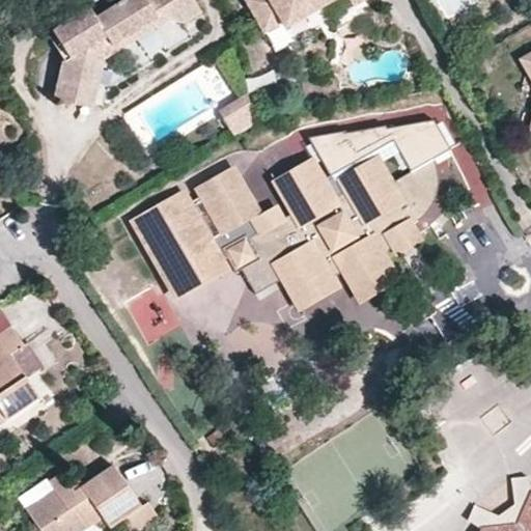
[(79,27),(73,19),(53,31),(70,59),(63,61),(55,96),(92,107),(98,88),(87,85),(96,54),(159,18),(168,20),(183,24),(201,12),(193,0),(122,0),(95,17),(79,27)]
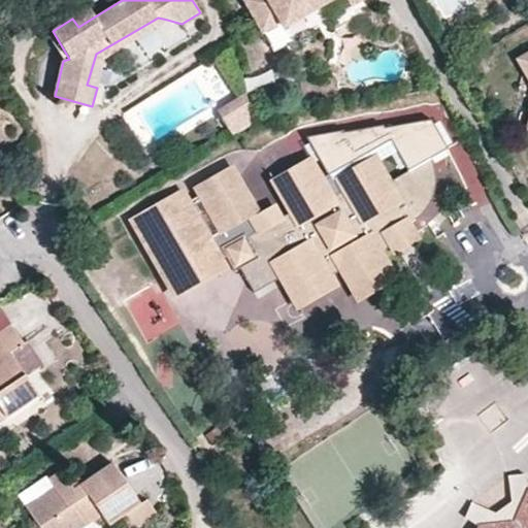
[(241,0),(262,33),(281,22),(267,0),(241,0)]
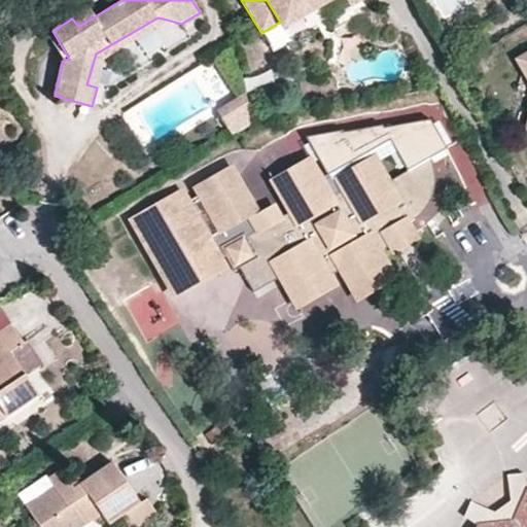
[(267,0),(280,22),(316,0),(320,6),(330,0),(345,0),(349,5),(357,0),(267,0)]
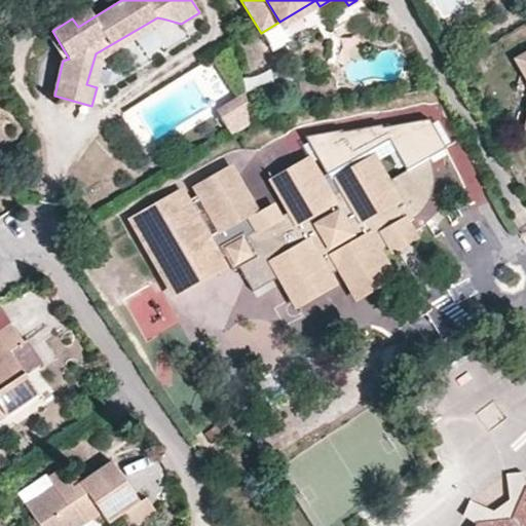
[(315,0),(279,22),(283,27),(320,6),(315,0)]
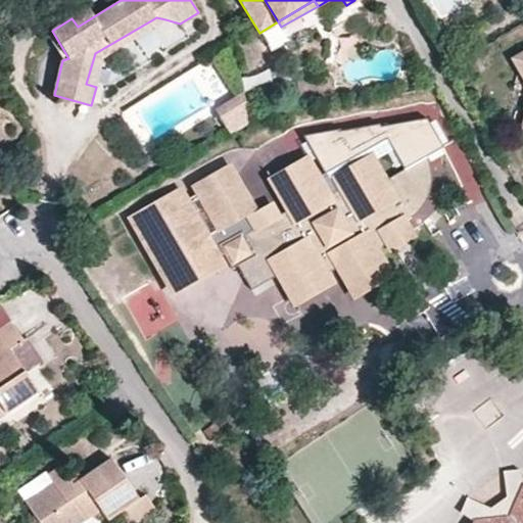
[(89,7),(72,18),(78,27),(94,16),(89,7)]
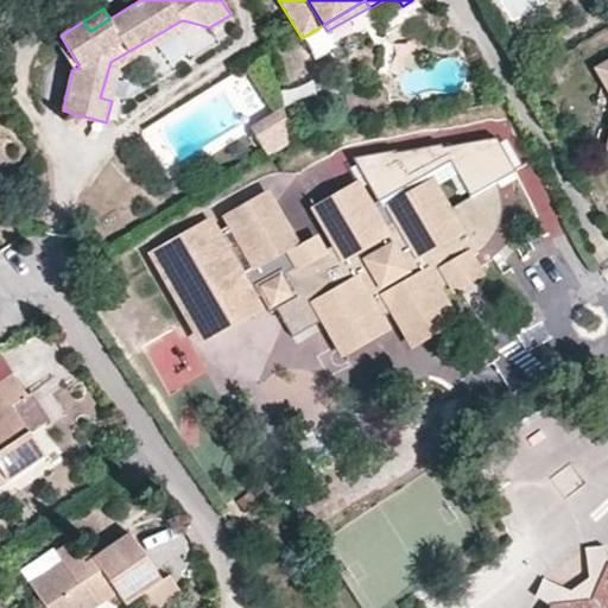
[(100,97),(112,101),(119,68),(192,23),(182,20),(111,62),(100,97)]
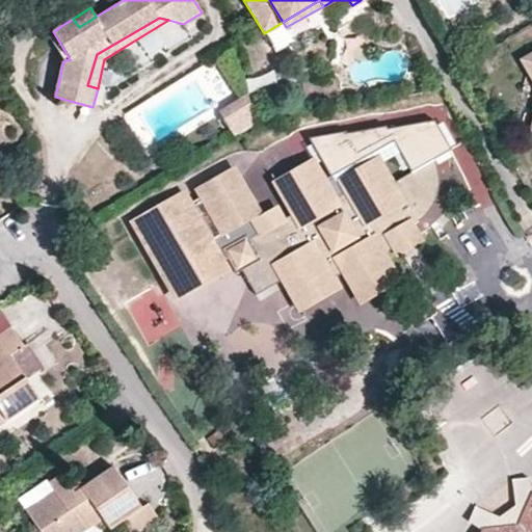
[(531,51),(519,59),(531,84),(531,121),(530,132),(531,132),(531,51)]
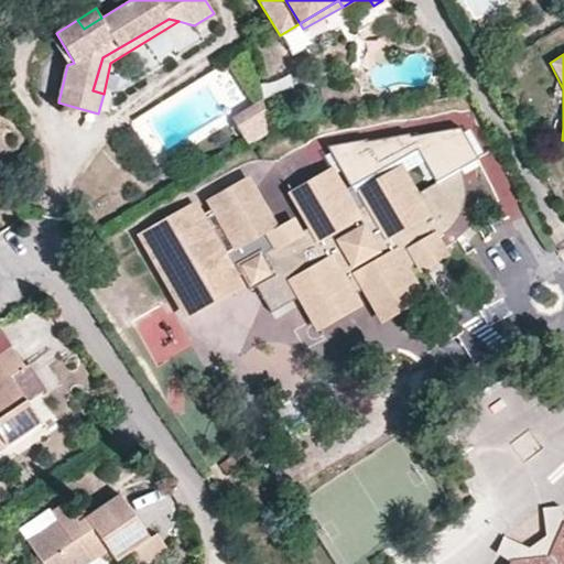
[(235,125),(246,142),(267,129),(260,100),(252,105),(257,111),(235,125)]
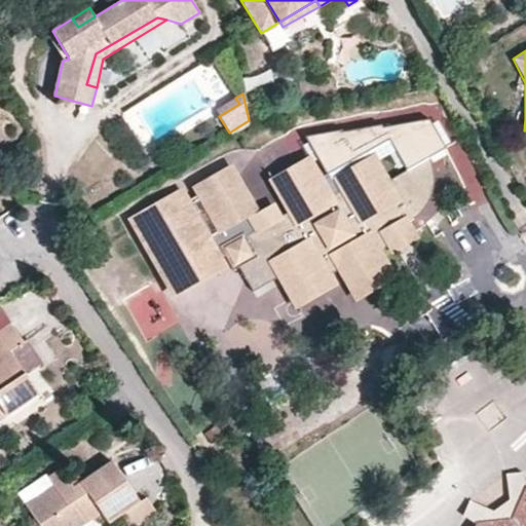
[(216,110),(219,116),(239,104),(235,98),(216,110)]
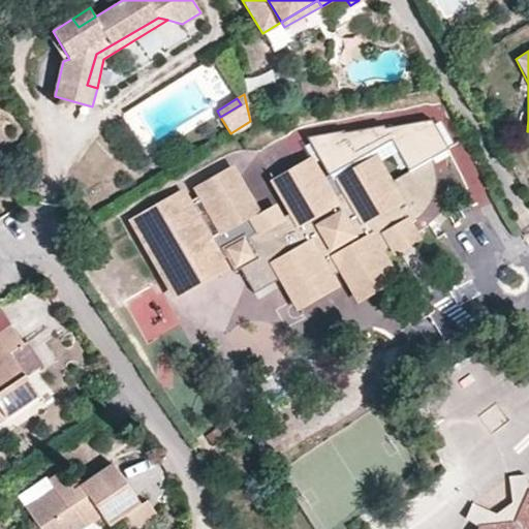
[(381,125),(310,135),(331,173),(393,138),(409,169),(431,157),(445,149),(429,120),(383,127),(381,125)]
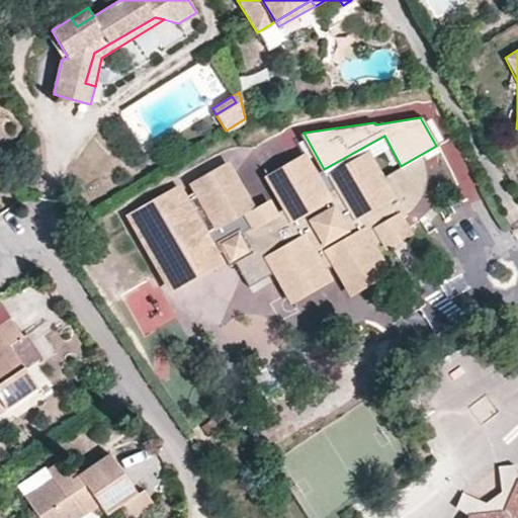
[(457,143),(441,150),(464,202),(481,195),(457,143)]
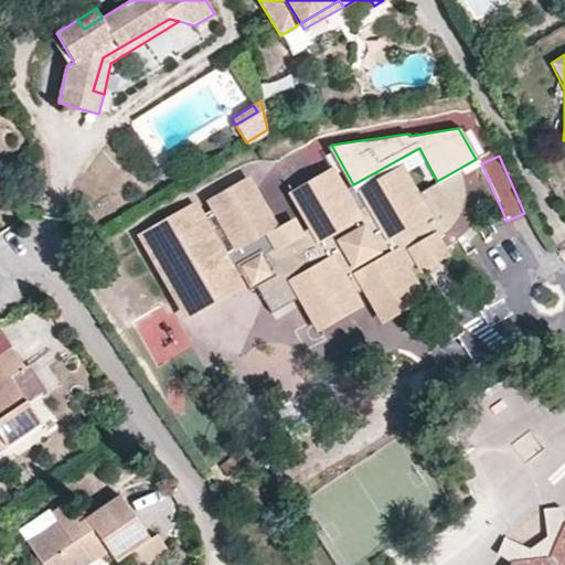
[(185,312),(232,284),(231,279),(241,274),(251,290),(256,286),(272,313),(290,302),(286,295),(297,289),(301,296),(316,319),(326,313),(328,316),(339,308),(338,306),(366,290),(380,310),(409,292),(409,280),(414,273),(418,258),(419,255),(415,245),(432,236),(435,240),(438,238),(449,232),(464,211),(466,200),(467,187),(465,178),(460,168),(437,181),(417,192),(405,174),(398,178),(388,183),(386,182),(379,188),(377,190),(369,196),(365,198),(368,203),(353,210),(333,178),(318,188),(317,185),(307,192),(307,193),(297,200),(310,225),(275,245),(266,230),(272,226),(244,181),(210,201),(212,209),(199,216),(192,206),(140,236),(185,312)]
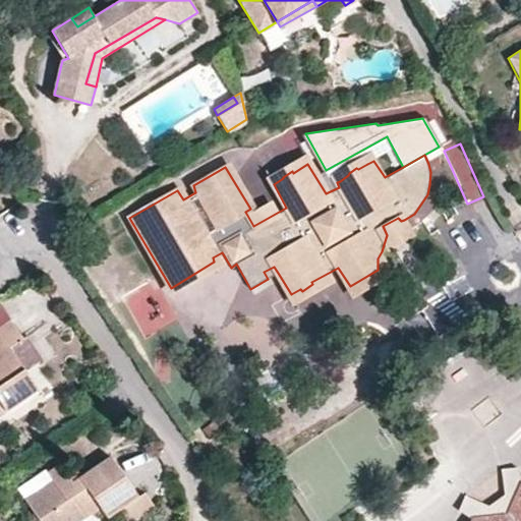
[(336,172),(340,181),(348,175),(349,173),(356,168),(358,169),(367,164),(362,156),(336,172)]
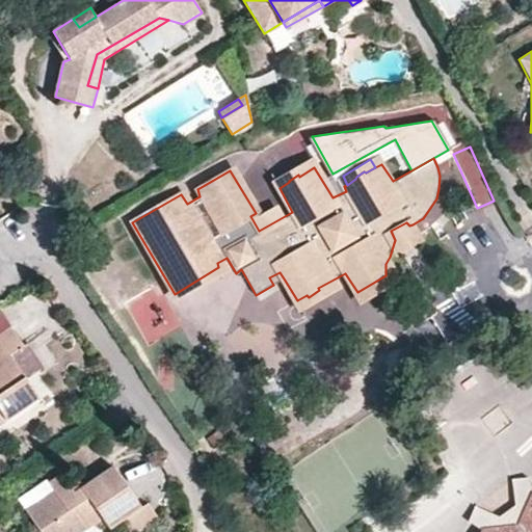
[(274,180),(280,188),(289,182),(289,181),(298,175),(299,177),(314,167),(310,160),(274,180)]
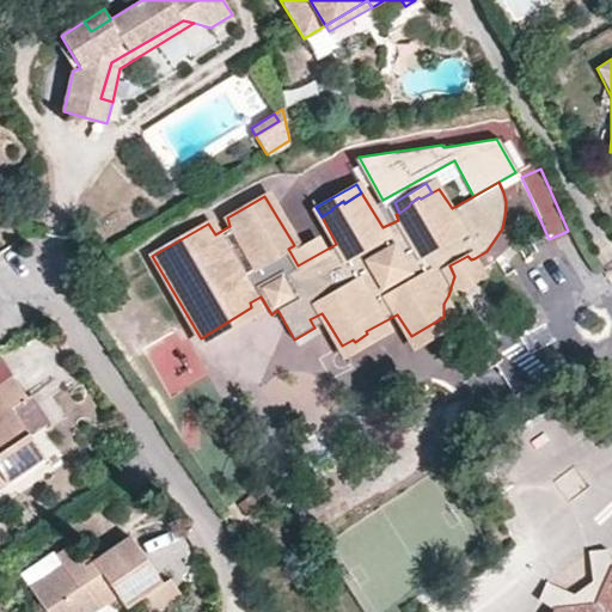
[(484,276),(475,258),(471,259),(467,256),(450,265),(454,276),(453,280),(460,291),(484,276)]
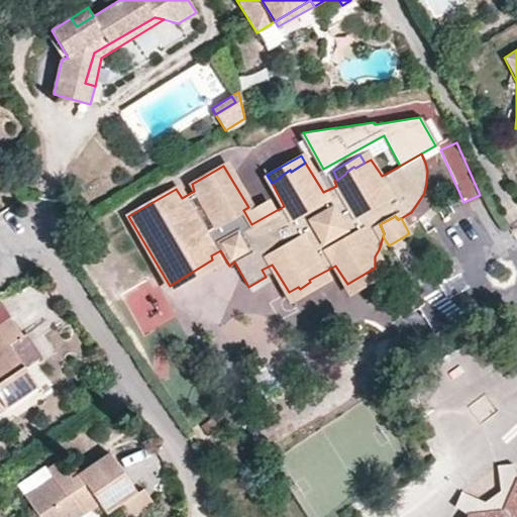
[(375,268),(347,284),(353,293),(390,271),(379,249),(375,256),(375,268)]
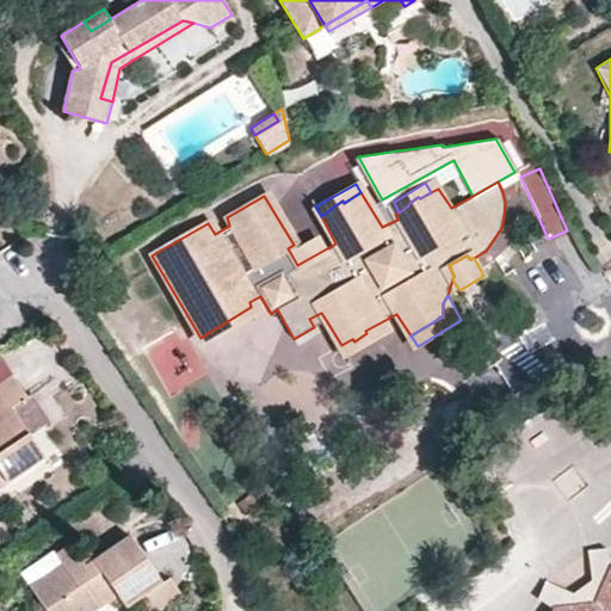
[(255,314),(251,307),(201,338),(205,345),(255,314)]
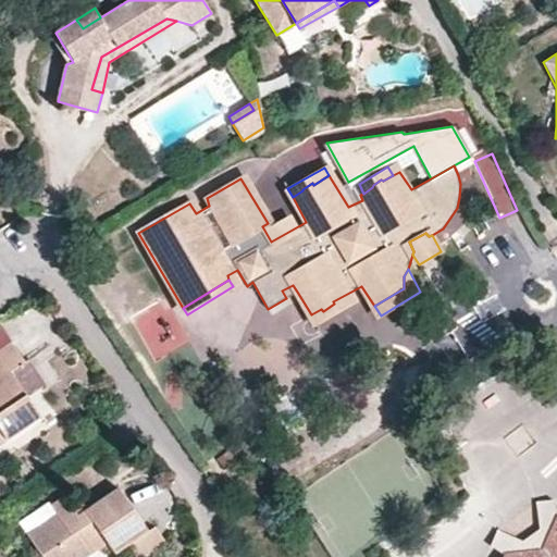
[(282,291),(286,298),(297,292),(293,285),(282,291)]
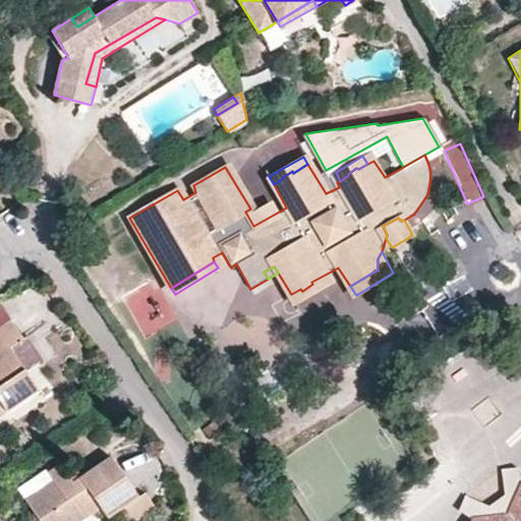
[(0,305),(0,327),(11,320),(1,304),(0,305)]
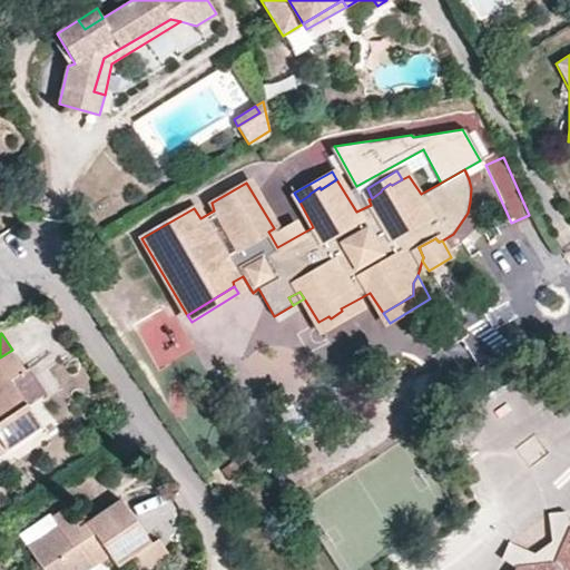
[(26,370),(12,350),(0,357),(0,455),(42,428),(27,403),(11,380),(26,370)]
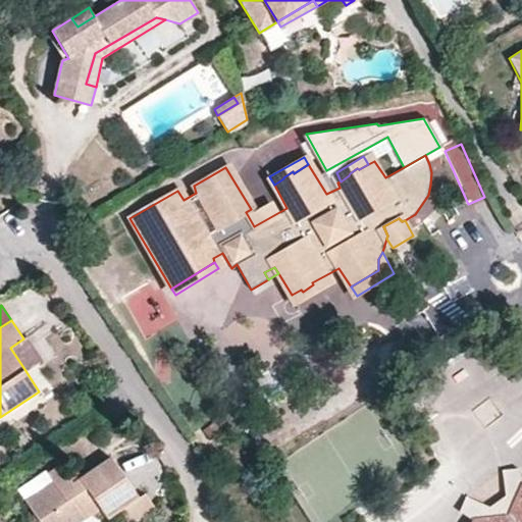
[(10,348),(24,369),(38,359),(23,338),(10,348)]
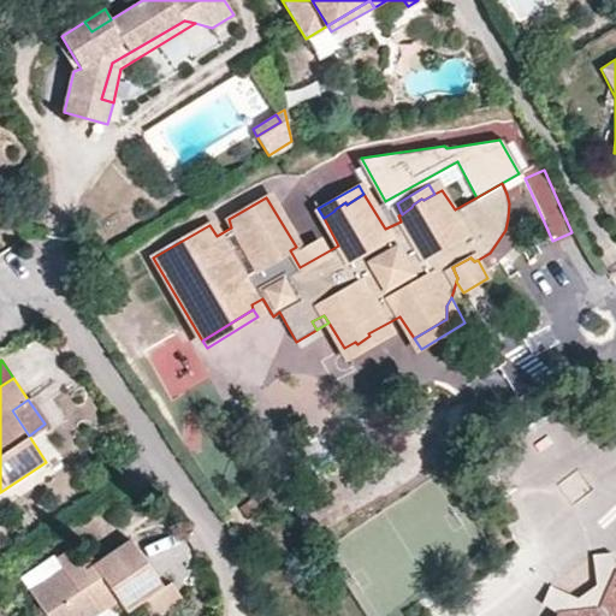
[(46,462),(12,485),(17,492),(51,469),(46,462)]
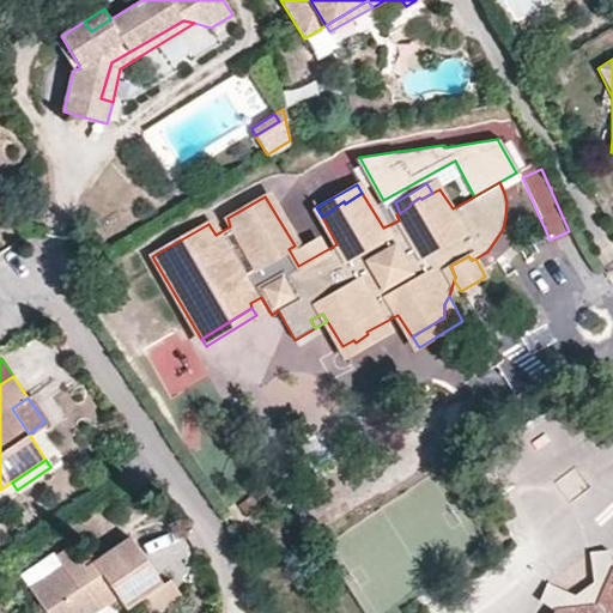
[(30,589),(46,612),(70,612),(74,611),(74,612),(96,612),(117,599),(126,611),(140,601),(163,586),(131,536),(96,562),(85,568),(79,557),(71,546),(58,556),(64,566),(30,589)]
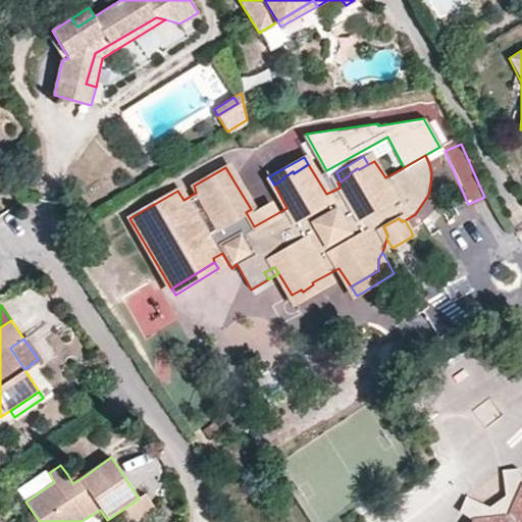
[(74,468),(67,474),(72,483),(82,478),(74,468)]
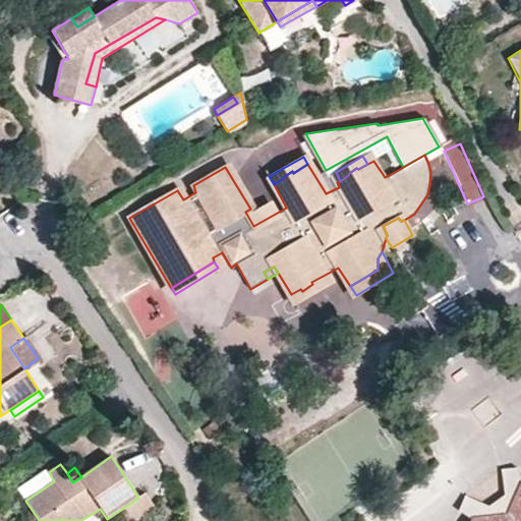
[(502,470),(505,495),(488,506),(466,496),(460,511),(471,519),(471,520),(520,520),(520,475),(517,469),(502,470)]
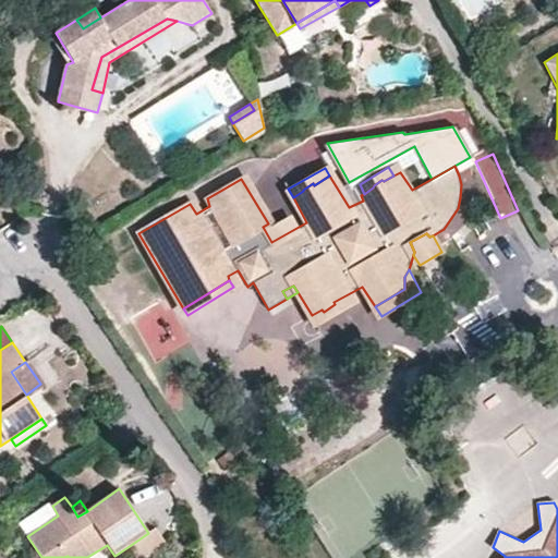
[(148,533),(128,547),(135,557),(143,557),(166,544),(155,528),(148,533)]
